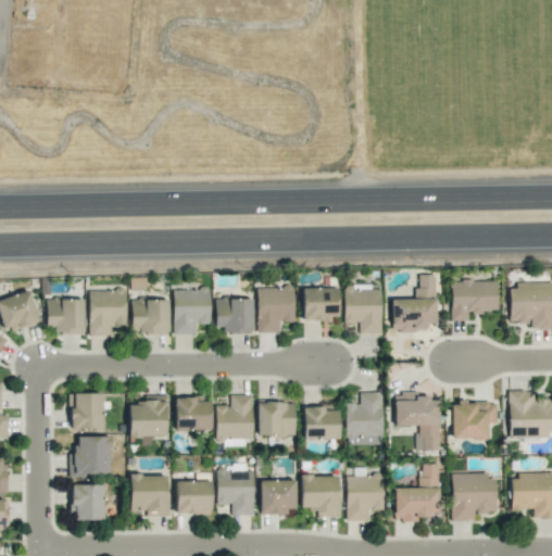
[(392,300),(393,332),(429,331),(429,324),(437,324),(436,275),(417,275),(418,299),(392,300)]
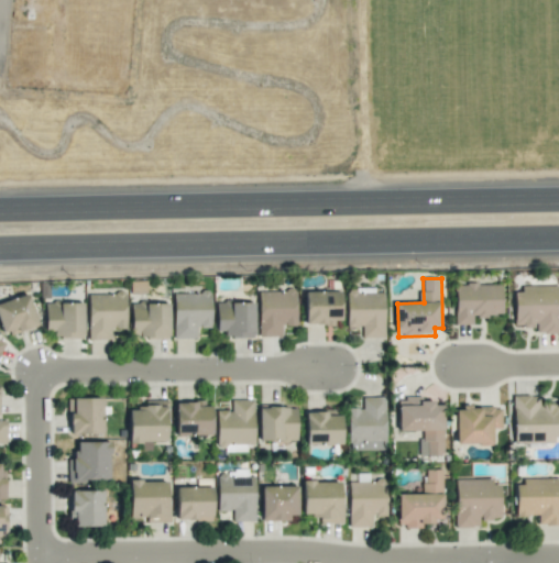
[(458,285),(458,326),(477,324),(477,317),(505,316),(505,284),(458,285)]
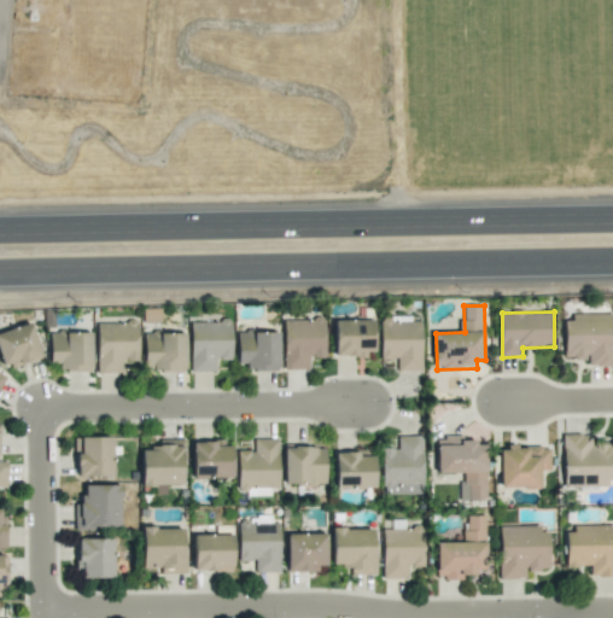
[(567,359),(591,359),(591,367),(612,366),(612,315),(567,315),(567,359)]
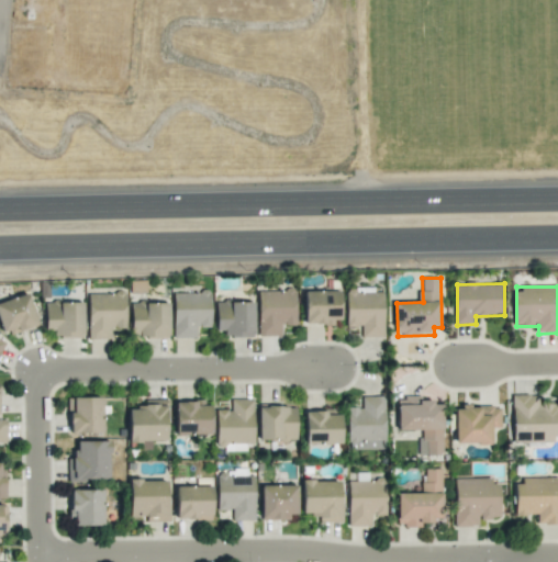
[(365,338),(387,337),(387,289),(348,289),(349,327),(364,327),(365,338)]
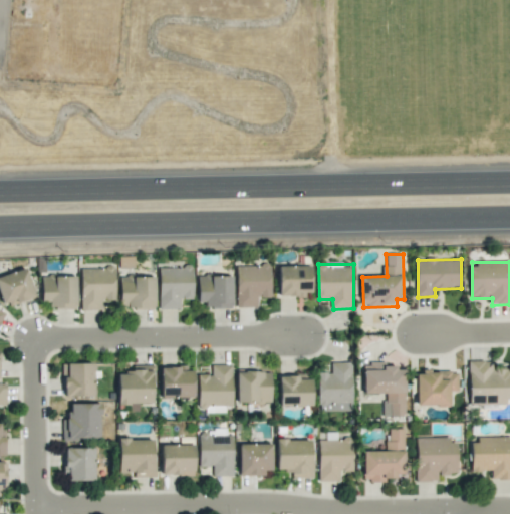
[(238,266),(239,307),(259,307),(259,298),(274,298),(273,265),(238,266)]
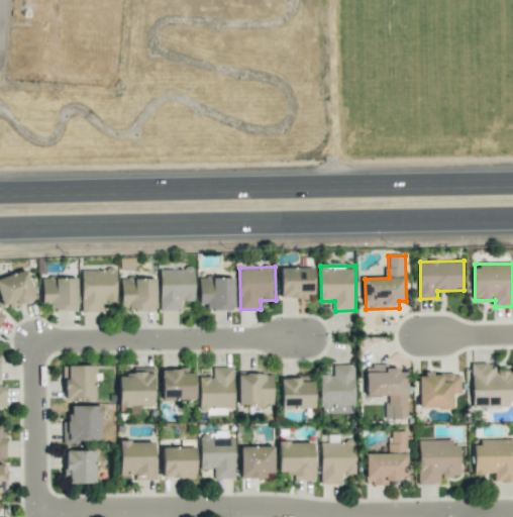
[(282,298),(315,298),(315,268),(283,268),(282,298)]
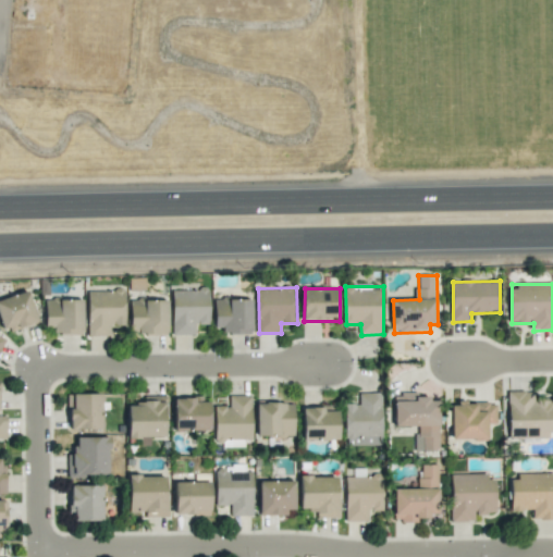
[(175,289),(174,335),(197,335),(197,324),(211,324),(211,289),(175,289)]
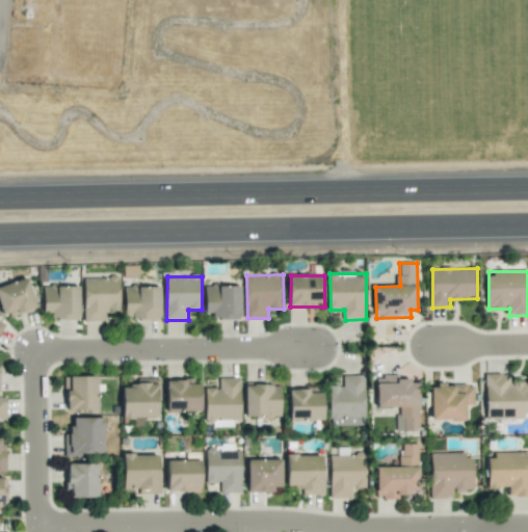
[(86,277),(86,321),(108,321),(108,311),(123,311),(123,277),(86,277)]
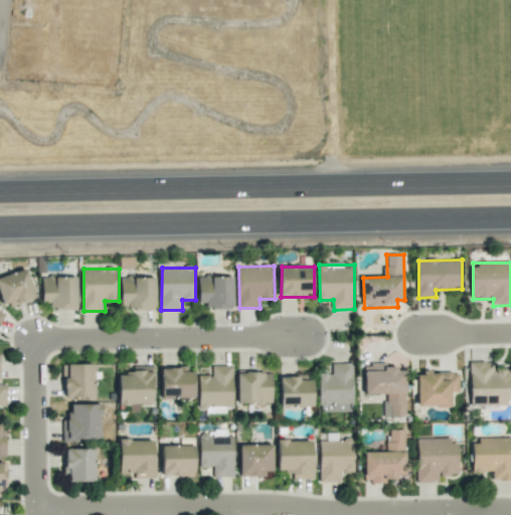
[(0,276),(0,287),(4,307),(36,299),(30,270),(0,276)]
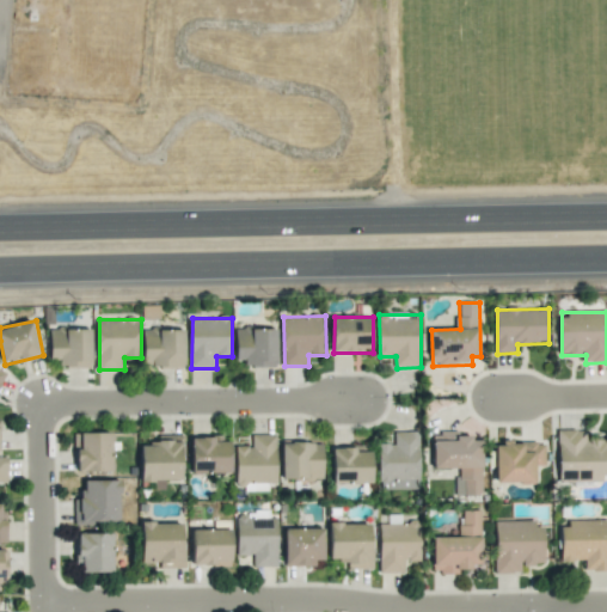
[(238,365),(279,366),(280,329),(239,328),(238,365)]
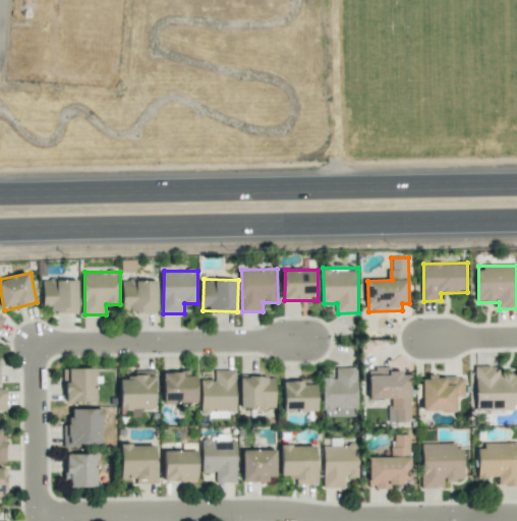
[(80,280),(45,280),(45,304),(53,304),(53,312),(79,312),(80,280)]
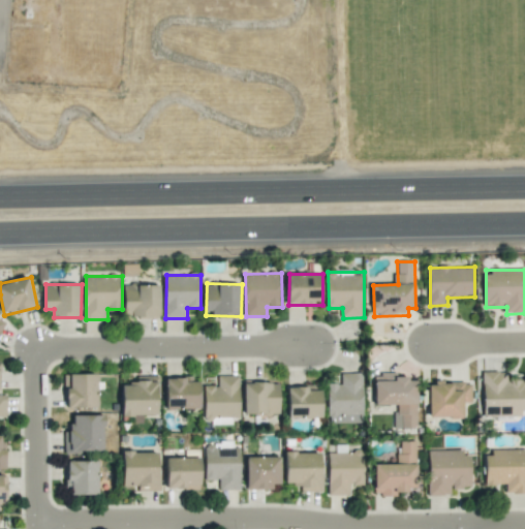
[(126,317),(161,317),(162,285),(126,284),(126,317)]
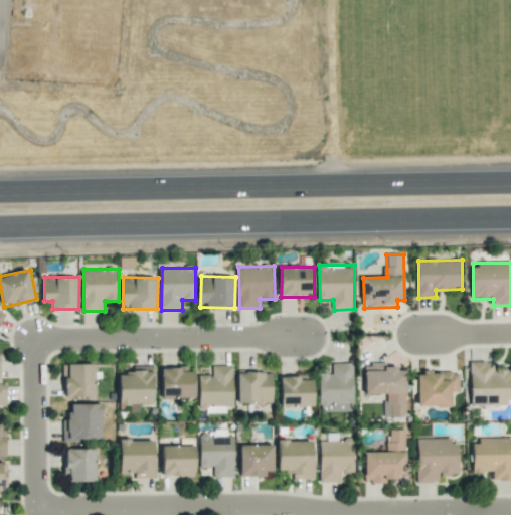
[(472,362),(473,404),(510,403),(510,367),(495,368),(495,361),(472,362)]
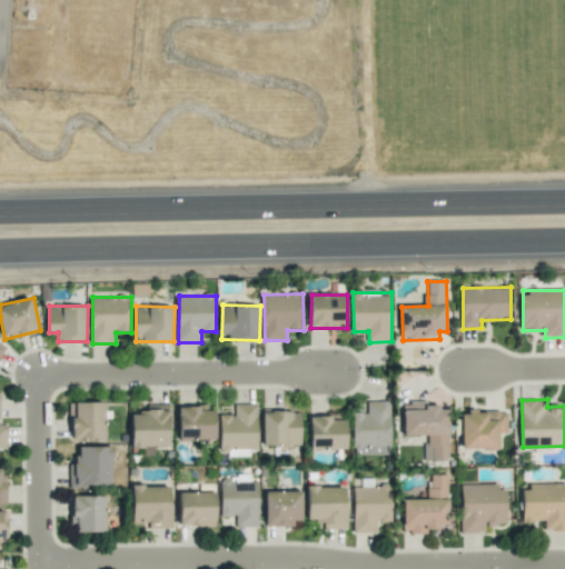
[(354,455),(392,456),(393,401),(369,401),(369,412),(355,412),(354,455)]
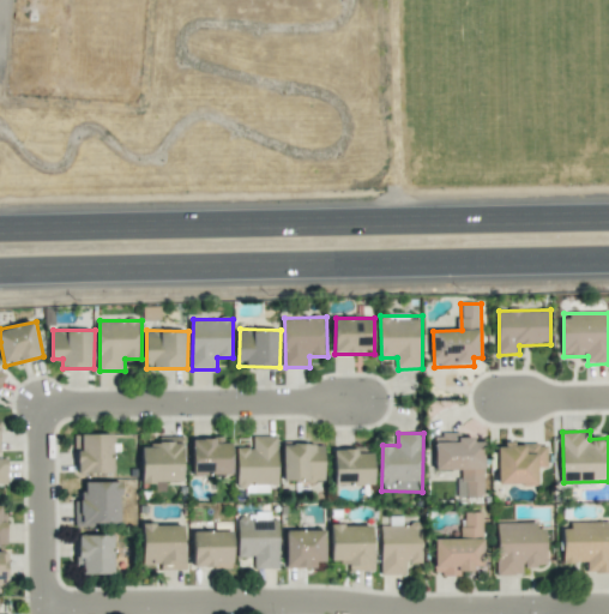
[(79,474),(116,474),(115,434),(78,434),(79,474)]
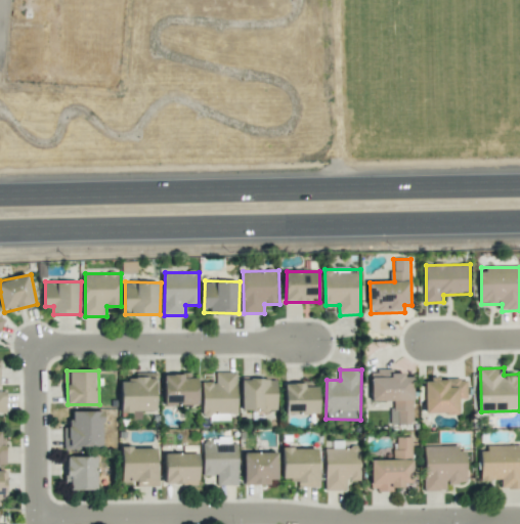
[(373,402),(393,401),(393,424),(416,424),(415,377),(406,378),(406,370),(373,370),(373,402)]
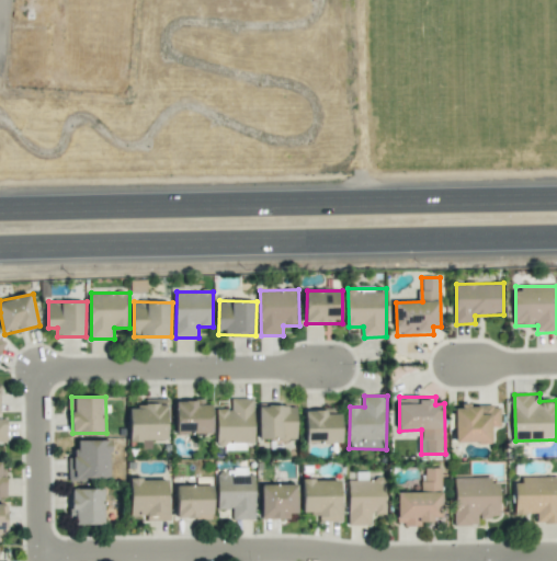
[(218,409),(219,449),(249,449),(249,444),(258,444),(257,398),(234,399),(234,409),(218,409)]
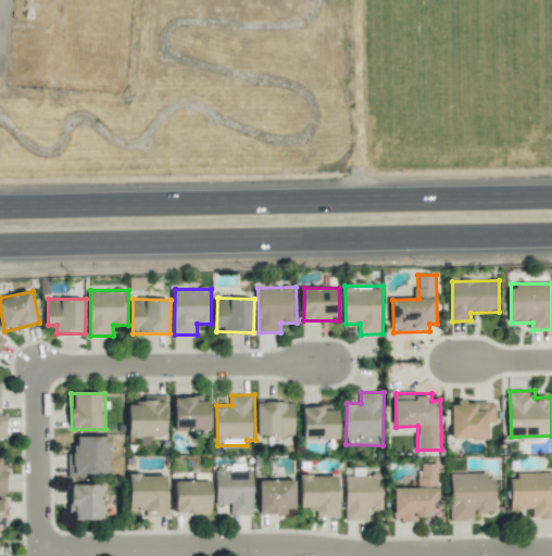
[(176,399),(176,431),(212,430),(212,397),(176,399)]
